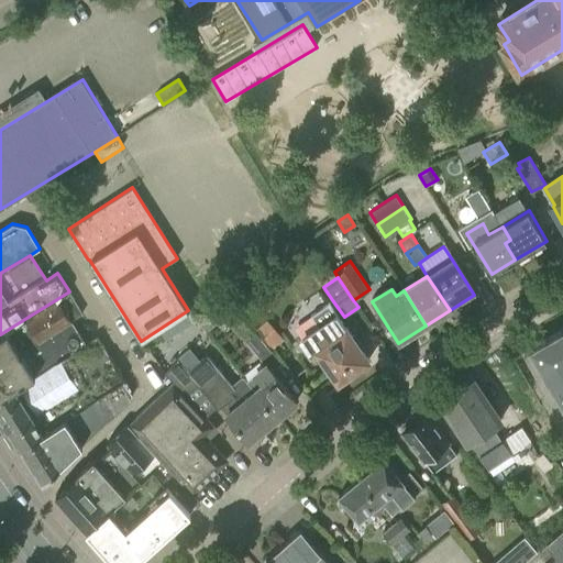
[(69,291),(26,318),(41,341),(43,340),(72,322),(84,315),(69,291)]
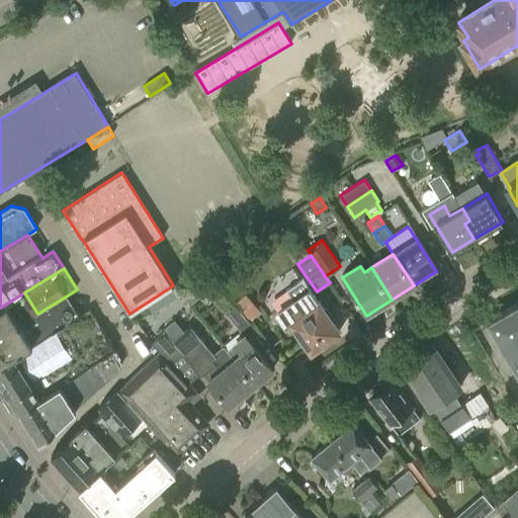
[(216,283),(207,273),(182,296),(190,306),(216,283)]
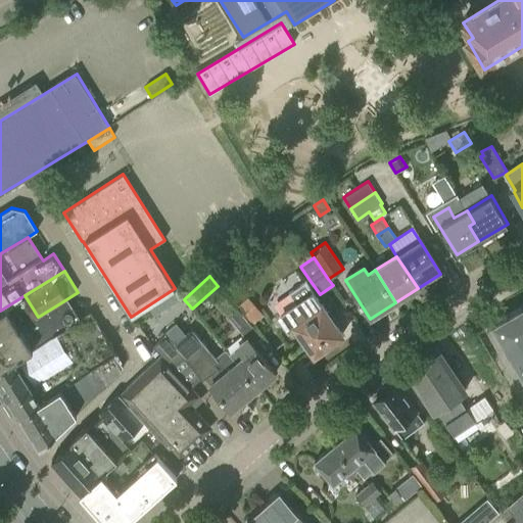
[(291,296),(293,295),(297,300),(277,316),(288,331),(291,329),(295,327),(316,357),(345,336),(307,283),(291,295),(291,296)]
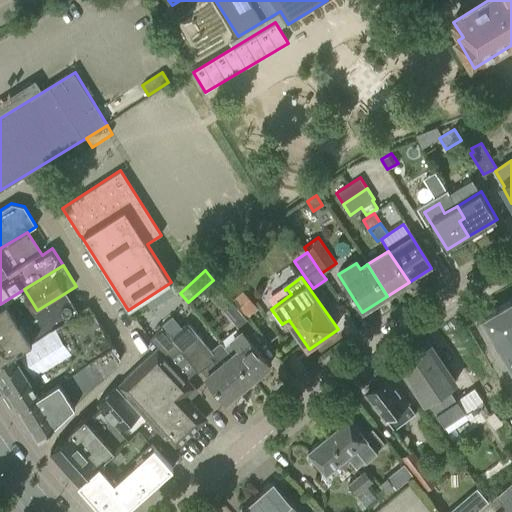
[(24,289),(0,304),(0,333),(37,310),(24,289)]
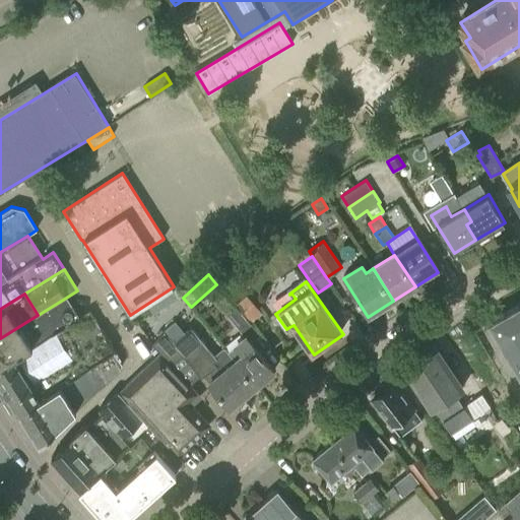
[(248,296),(237,305),(251,323),(263,314),(248,296)]
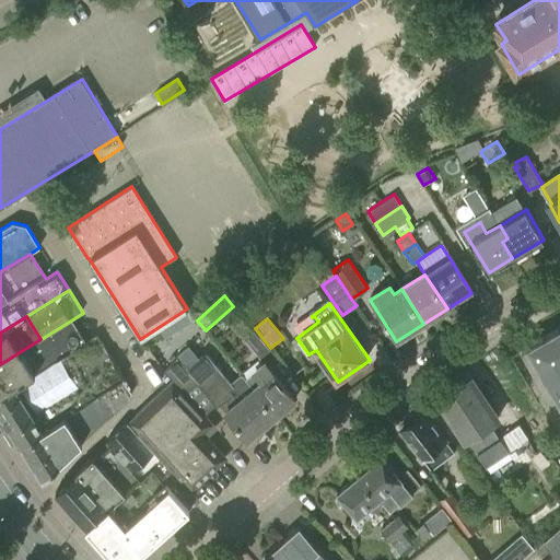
[(41,339),(0,364),(0,395),(36,372),(73,349),(84,341),(71,321),(43,338),(41,339)]
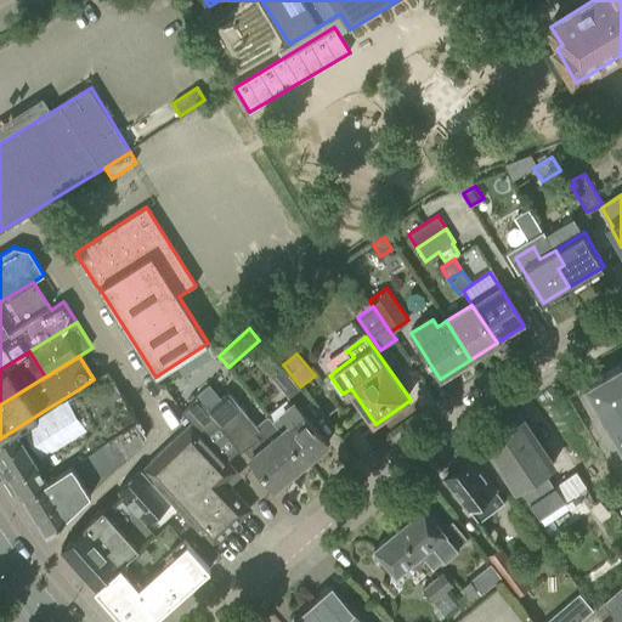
[(621,362),(609,369),(584,384),(621,450),(621,362)]
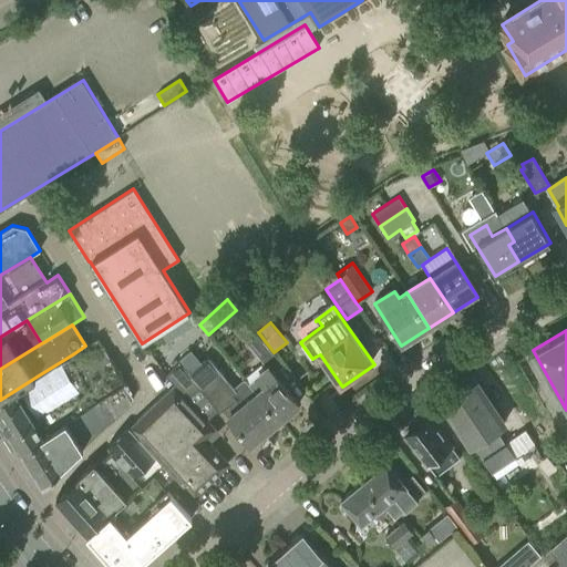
[(264,361),(274,352),(258,332),(247,341),(264,361)]
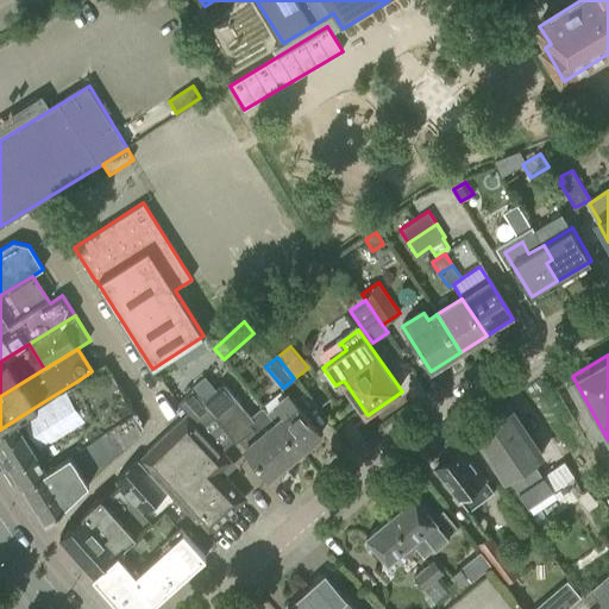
[(80,380),(39,405),(0,429),(0,447),(22,482),(133,412),(135,412),(105,364),(95,370),(92,371),(80,380)]
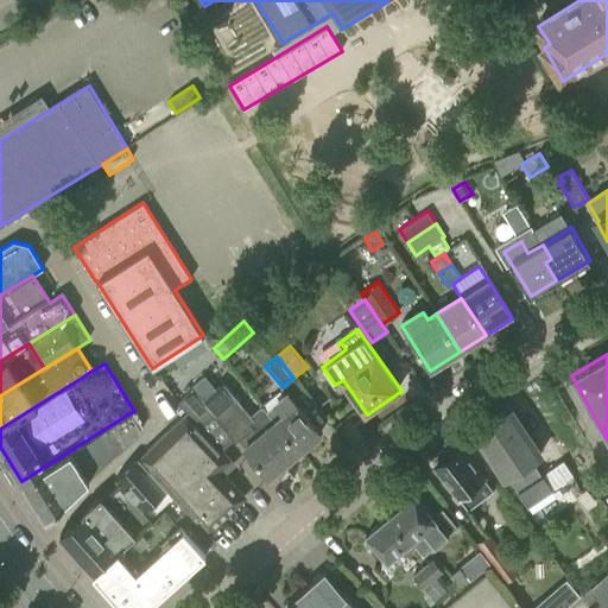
[(204,375),(179,400),(221,447),(233,436),(238,442),(240,439),(271,477),(302,453),(276,423),(267,412),(268,411),(265,407),(264,407),(253,416),(226,384),(220,388),(219,387),(216,390),(204,375)]
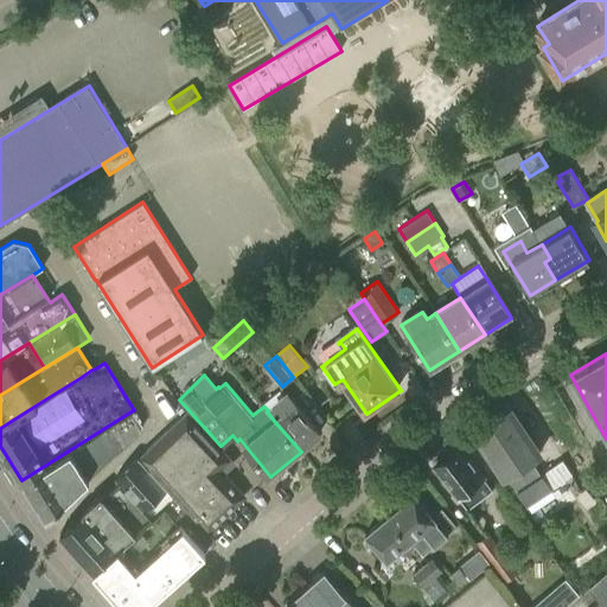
[(267,411),(275,422),(301,452),(323,434),(299,404),(296,404),(288,395),(268,410),(267,411)]
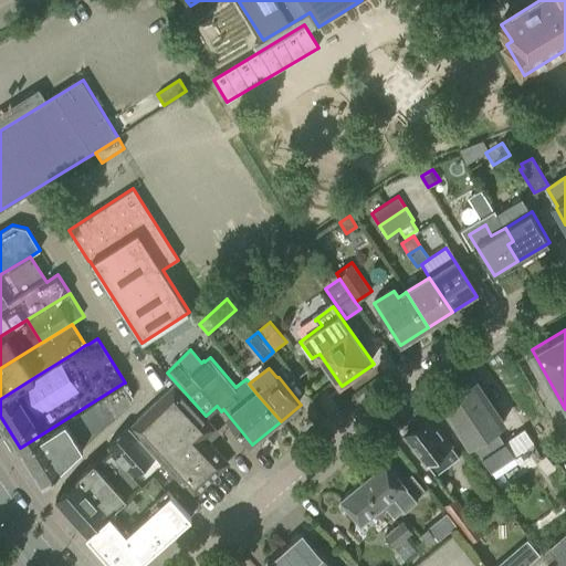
[(166,374),(175,384),(130,425),(157,454),(165,463),(194,495),(228,464),(207,441),(218,430),(205,417),(206,416),(167,373),(166,374)]
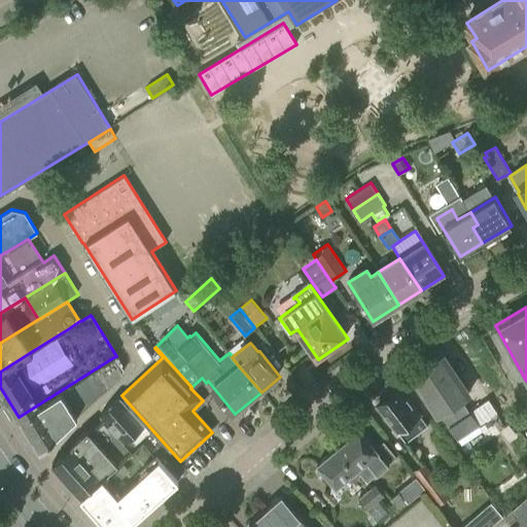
[(457,442),(468,434),(479,427),(461,400),(471,394),(444,352),(426,363),(409,375),(436,417),(442,414),(450,426),(448,427),(457,442)]
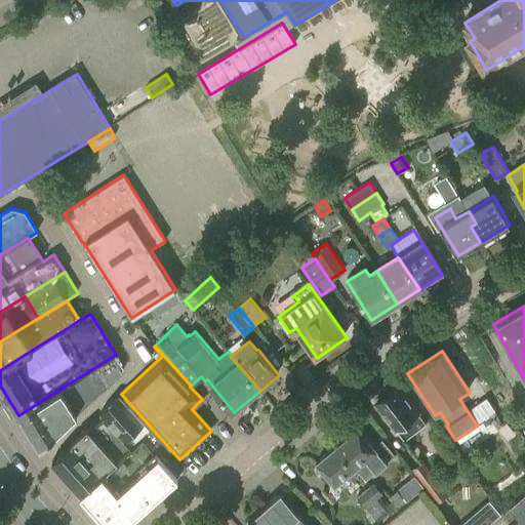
[(122,367),(115,355),(18,415),(39,449),(122,371),(122,367)]
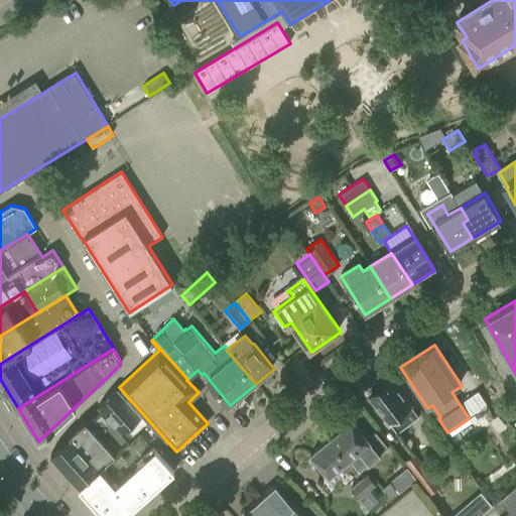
[(411,406),(413,404),(392,376),(367,394),(387,422),(390,421),(397,431),(418,416),(411,406)]
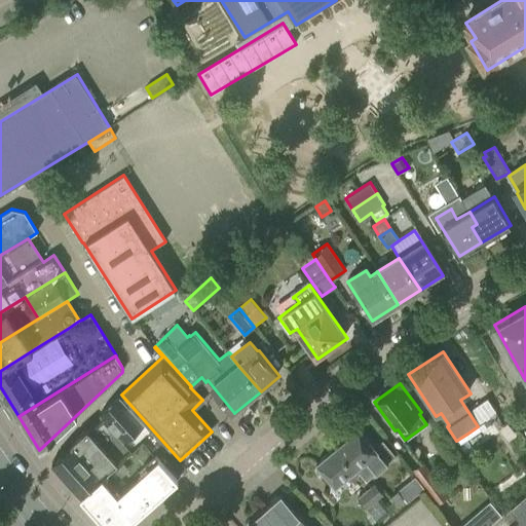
[(121,395),(98,416),(123,443),(146,422),(121,395)]
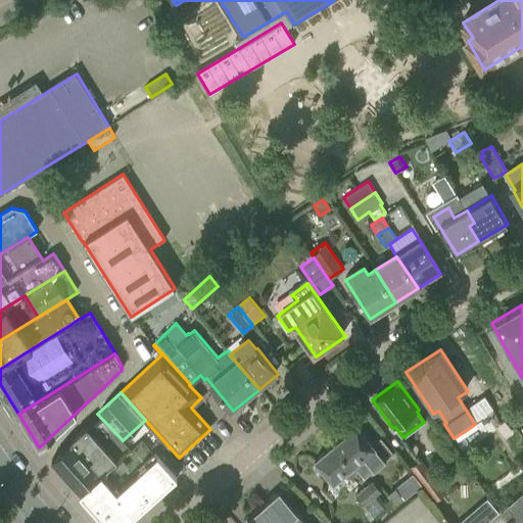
[(72,442),(51,461),(80,492),(152,428),(145,420),(123,440),(97,414),(69,439),(72,442)]
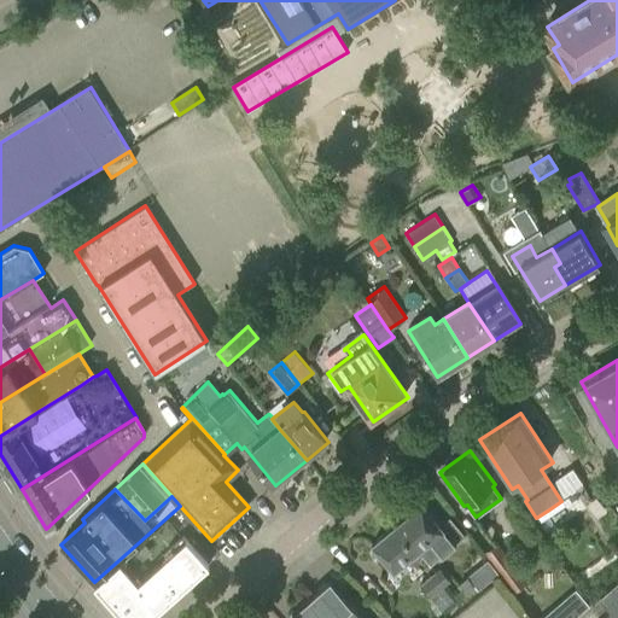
[(397,520),(396,522),(419,549),(430,563),(465,534),(449,516),(441,523),(421,500),(406,512),(403,512),(396,517),(397,520)]
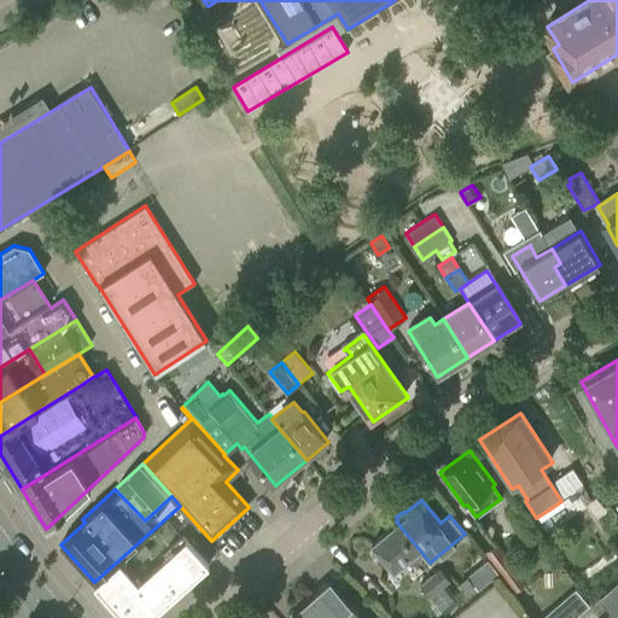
[(180,506),(94,582),(127,617),(146,617),(219,552),(210,542),(211,541),(180,506)]
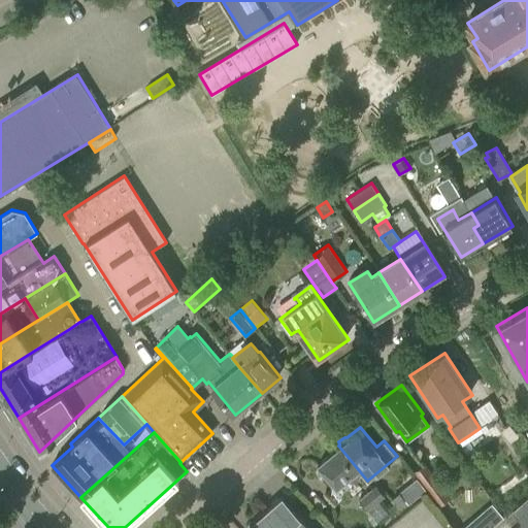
[(336,487),(358,469),(338,446),(317,463),(336,487)]
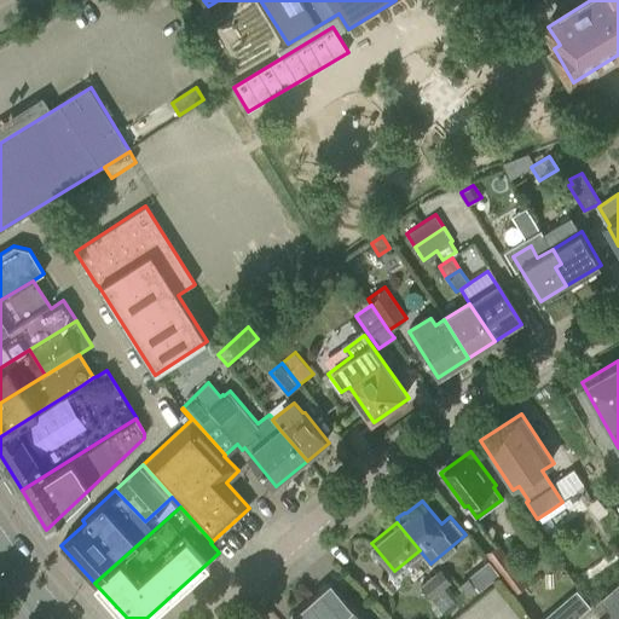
[(484,553),(513,591),(526,582),(497,543),(484,553)]
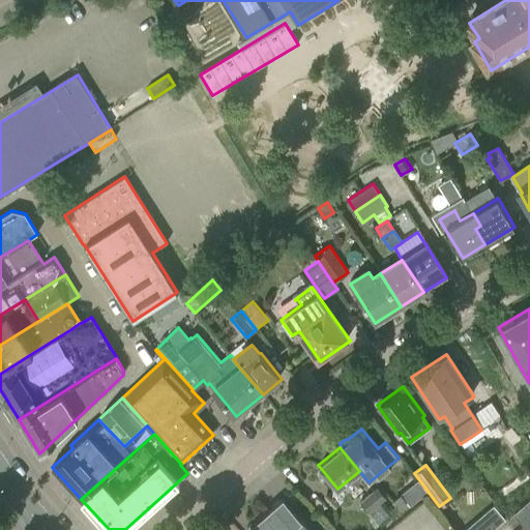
[(384,501),(375,490),(359,503),(369,513),(384,501)]
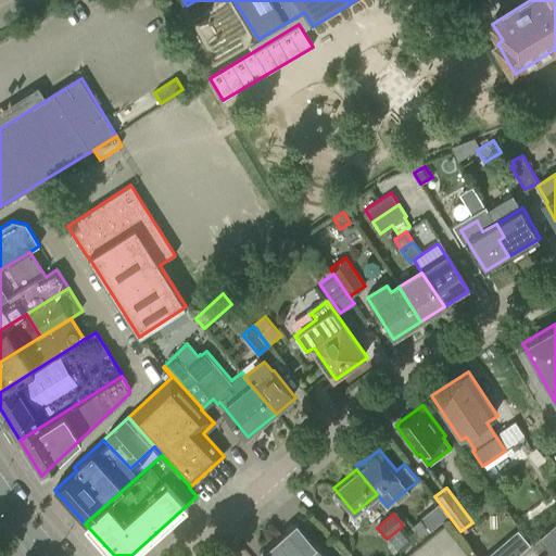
[(411,530),(417,539),(430,529),(419,516),(413,521),(416,526),(411,530)]
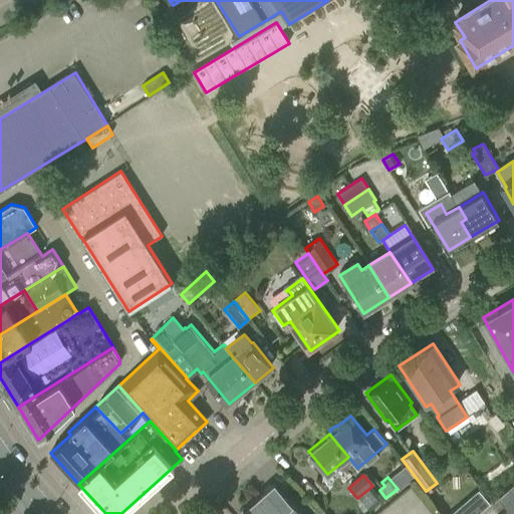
[(320,513),(317,511),(313,513),(299,513),(273,484),(243,511),(246,513),(320,513)]
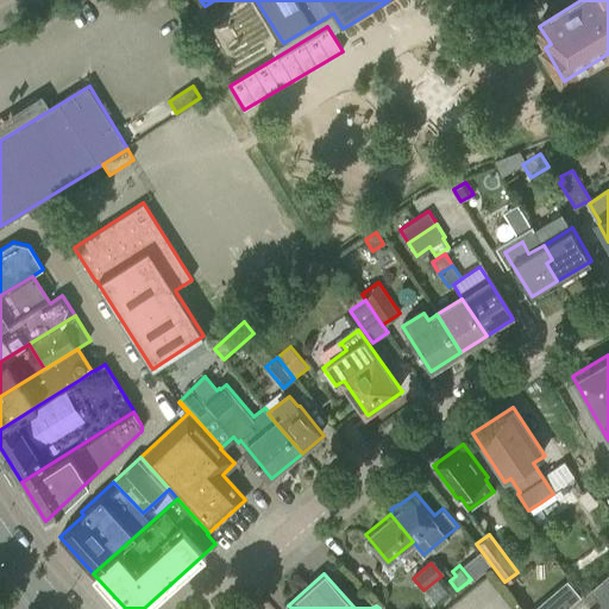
[(608,608),(608,573),(591,590),(603,604),(597,608),(608,608)]
